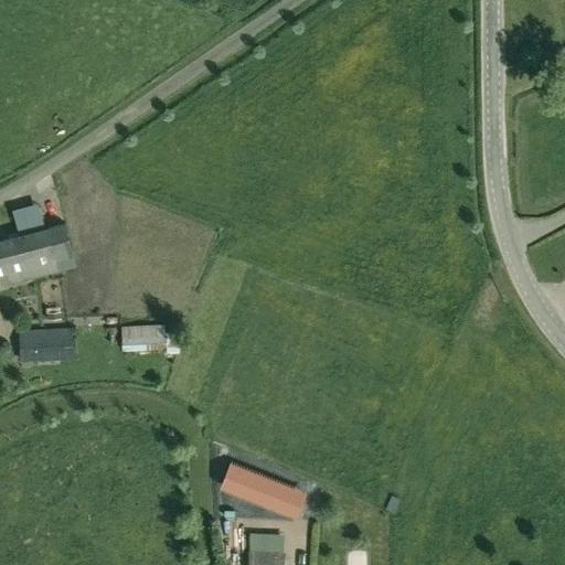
[(56,265),(71,260),(62,228),(48,232),(46,227),(0,240),(0,286),(59,272),(56,265)]
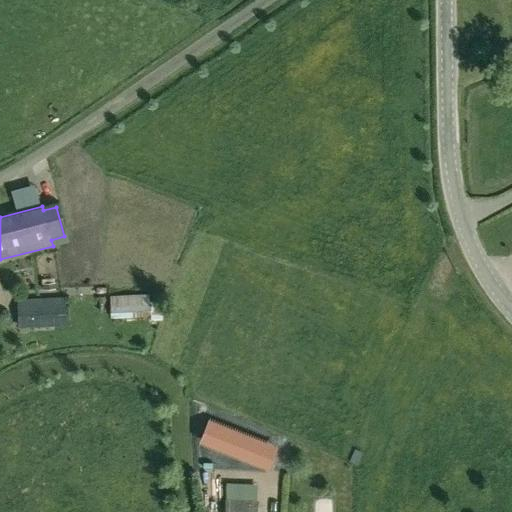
[(110,320),(150,318),(149,294),(109,296),(110,320)]
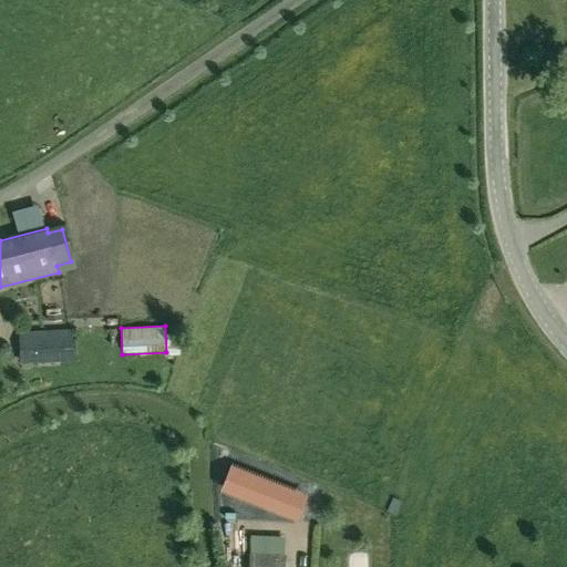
[(21,332),(22,356),(75,352),(74,330),(21,332)]
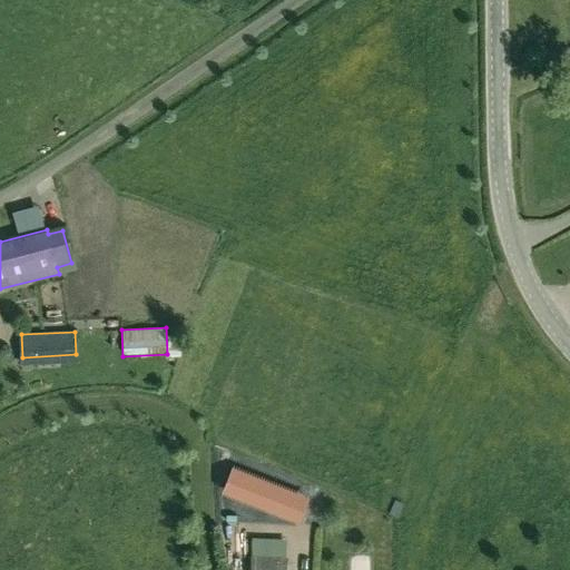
[(222,491),(288,518),(297,493),(232,467),(222,491)]
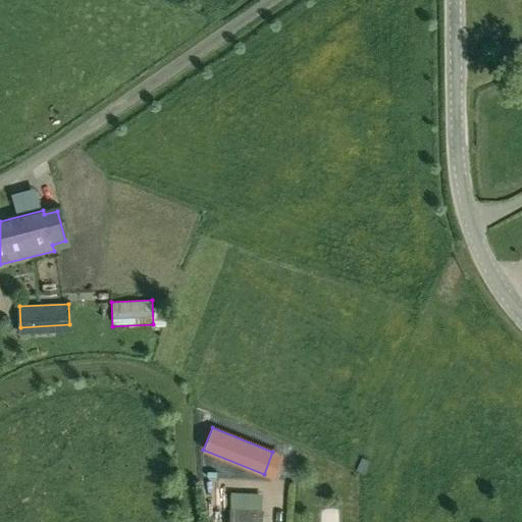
[(229,492),(229,521),(261,521),(262,492),(229,492)]
